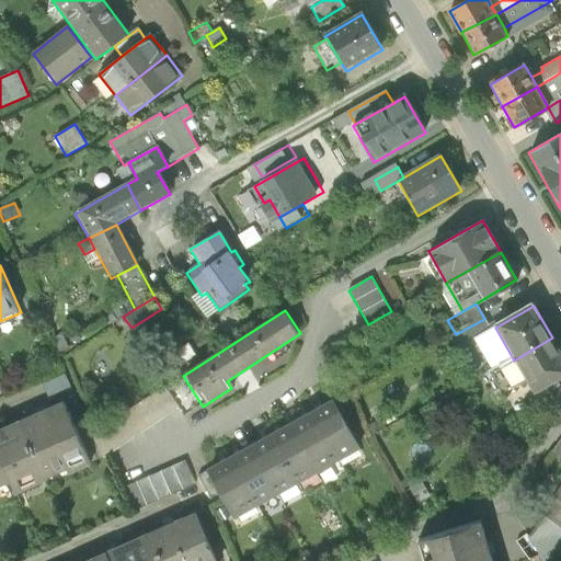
[(484,319),(456,334),(449,339),(456,350),(491,330),(484,319)]
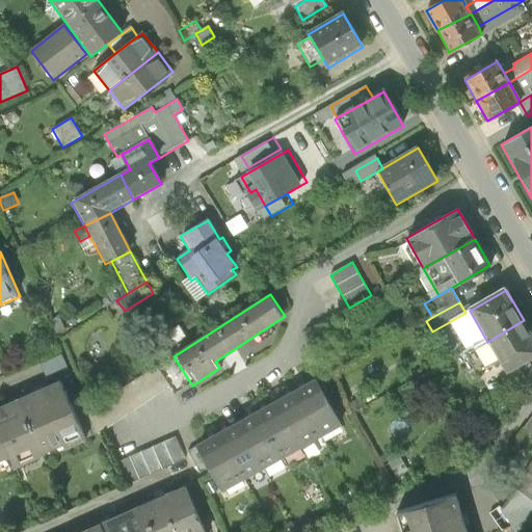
[(531,336),(524,320),(487,342),(508,377),(531,363),(531,336)]
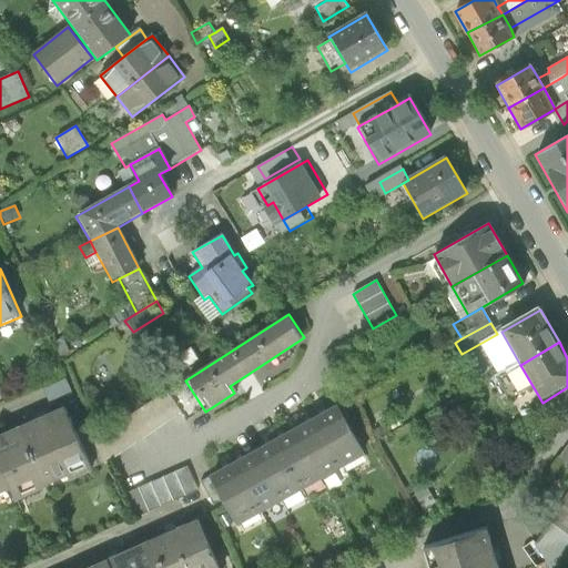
[(350,399),(338,406),(351,429),(362,423),(350,399)]
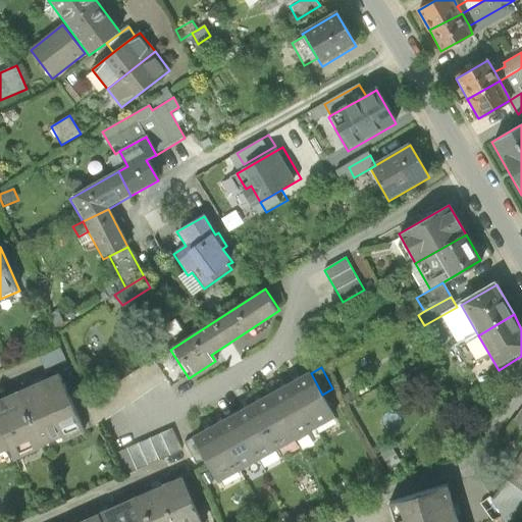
[(311,373),(291,383),(316,429),(335,418),(322,395),(311,373)]
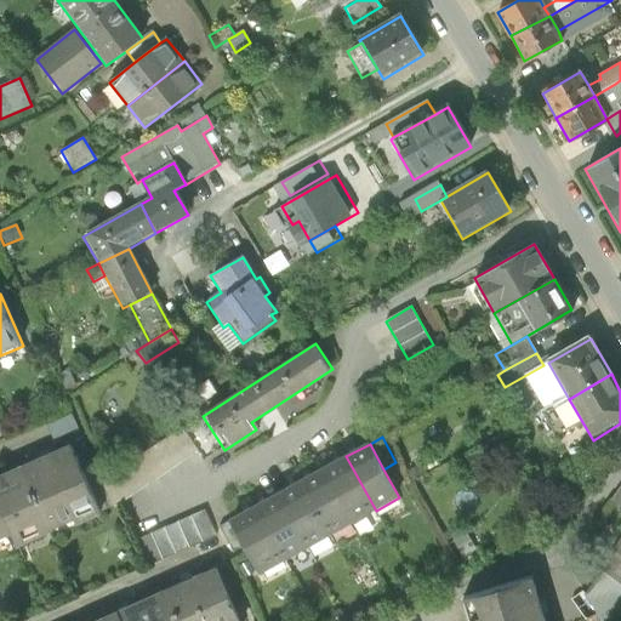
[(103,519),(72,446),(22,468),(51,535),(74,525),(77,530),(103,519)]
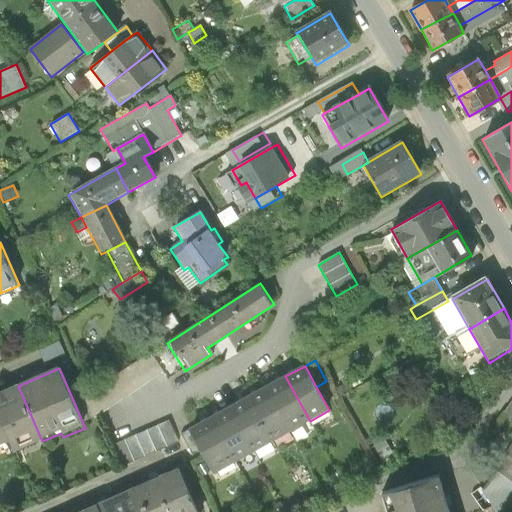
[(285,376),(267,386),(292,431),(310,421),(285,376)]
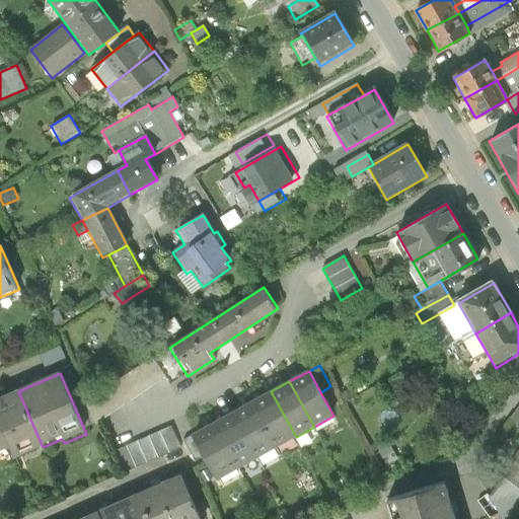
[(340,395),(344,403),(356,397),(352,389),(340,395)]
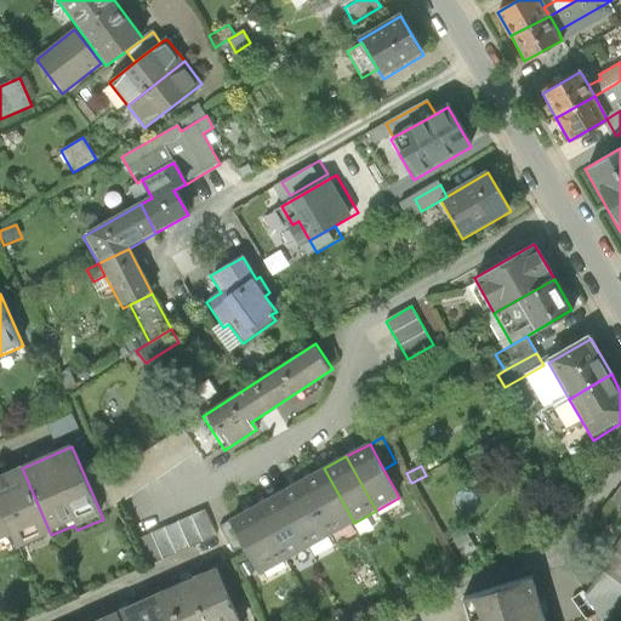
[(20,548),(51,535),(22,468),(0,477),(0,505),(15,539),(20,548)]
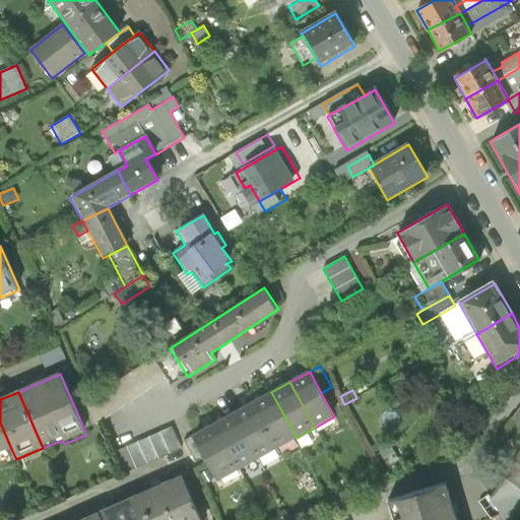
[(252,403),(277,448),(297,438),(271,392),(252,403)]
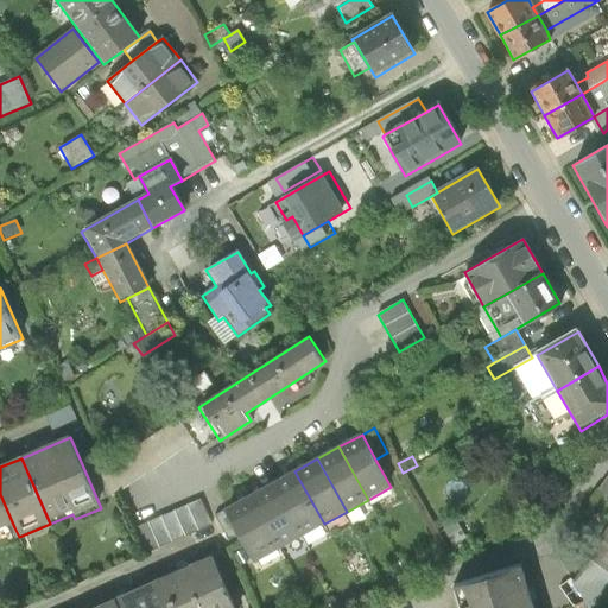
[(272,485),(301,537),(324,524),(295,472),(272,485)]
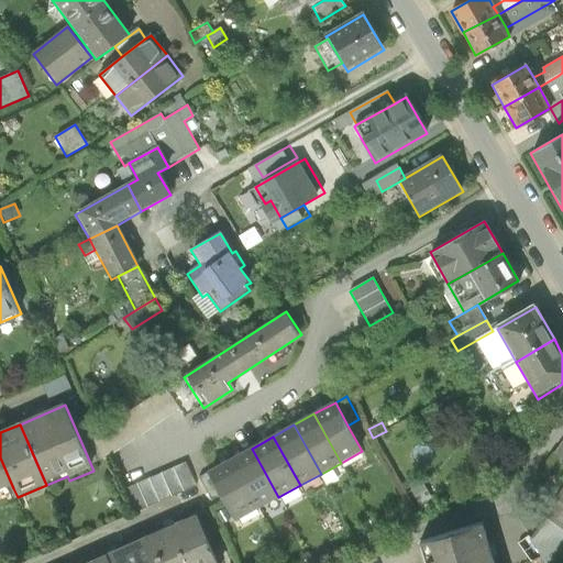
[(230,460),(256,509),(278,497),(252,449),(230,460)]
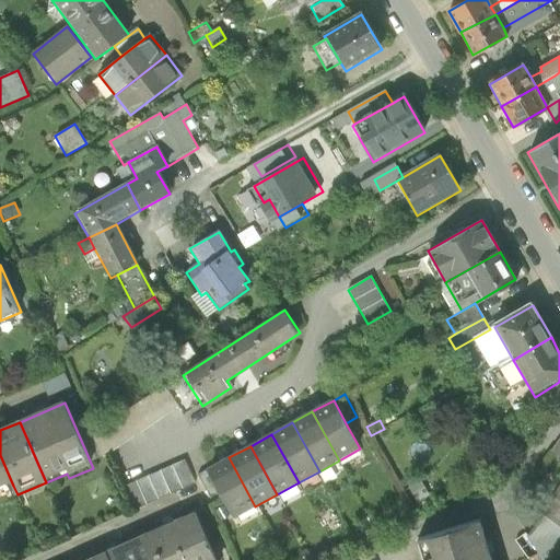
[(0,490),(13,486),(0,455),(0,490)]
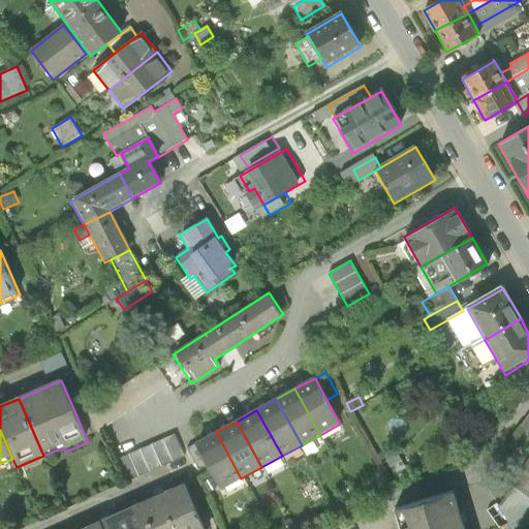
[(216,432),(194,444),(207,467),(220,490),(241,478),(216,432)]
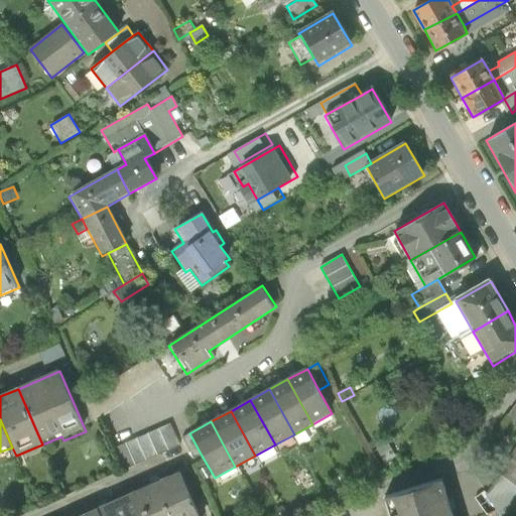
[(170,425),(126,444),(135,466),(179,446),(170,425)]
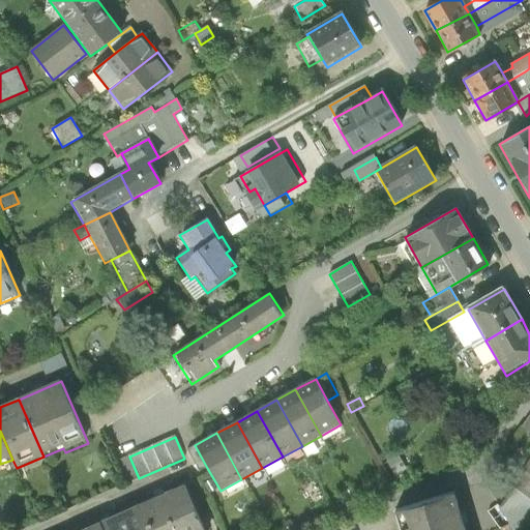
[(207,468),(195,445),(186,450),(199,472),(207,468)]
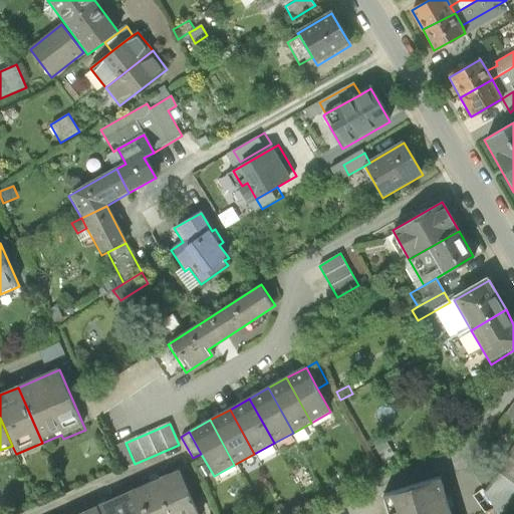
[(513,449),(499,471),(513,481),(513,449)]
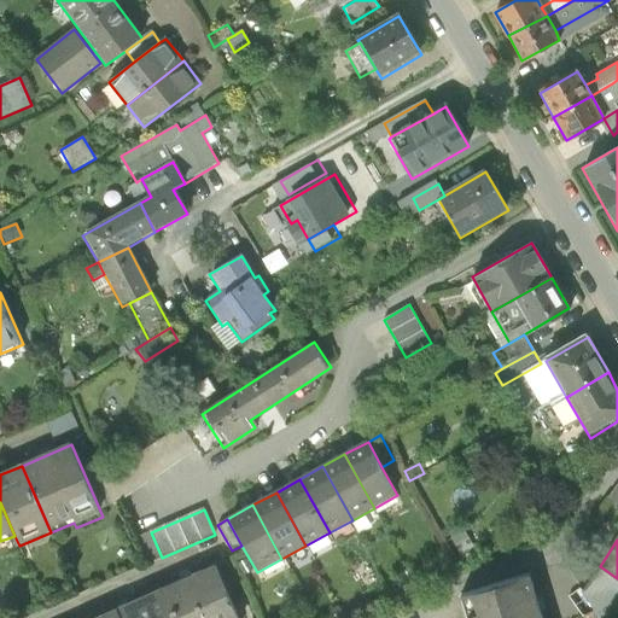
[(471,553),(456,558),(460,567),(474,563),(471,553)]
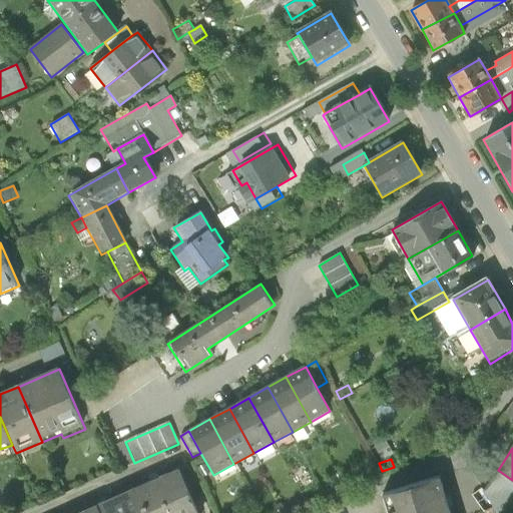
[(512,512),(512,480),(498,470),(482,492),(494,512),(512,512)]
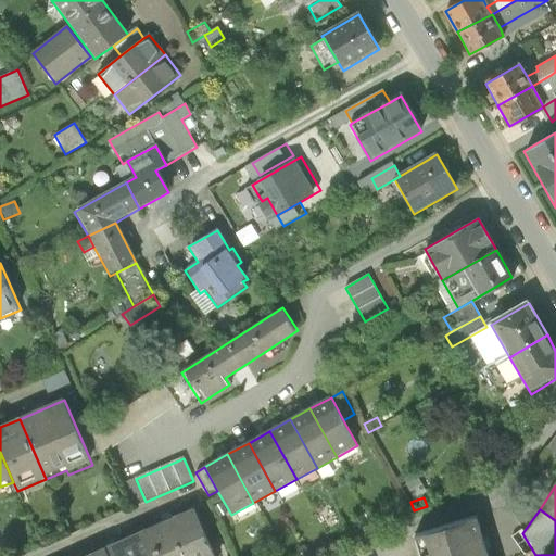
[(212,555),(192,512),(144,532),(155,555),(212,555)]
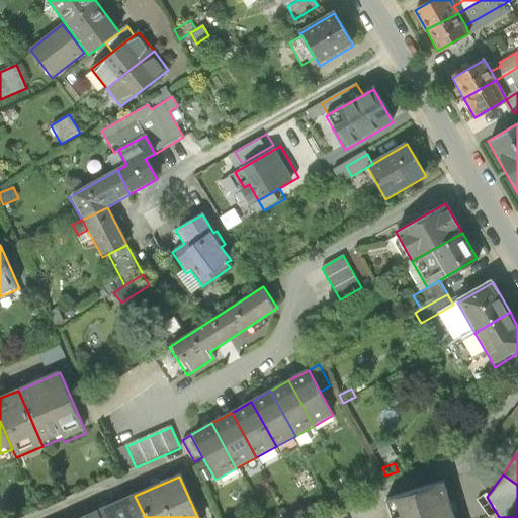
[(386,493),(394,517),(455,517),(443,477),(386,493)]
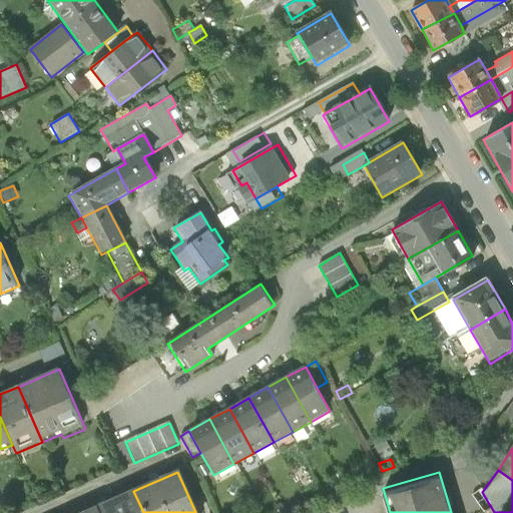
[(143,512),(133,491),(96,508),(98,512),(143,512)]
